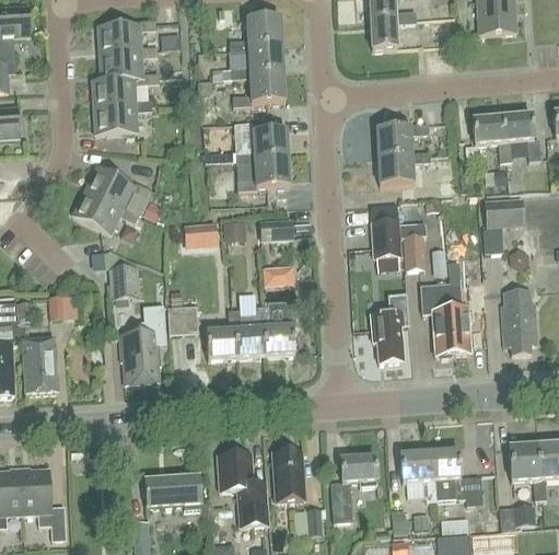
[(369,0),(370,20),(395,19),(395,13),(394,0),(369,0)]
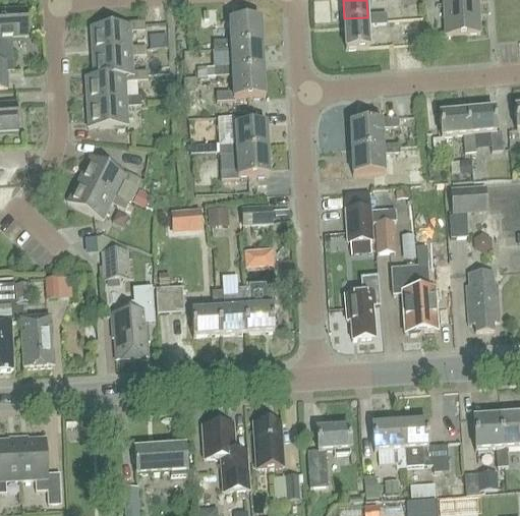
[(462,0),(445,1),(446,33),(481,31),(479,0),(462,0)]
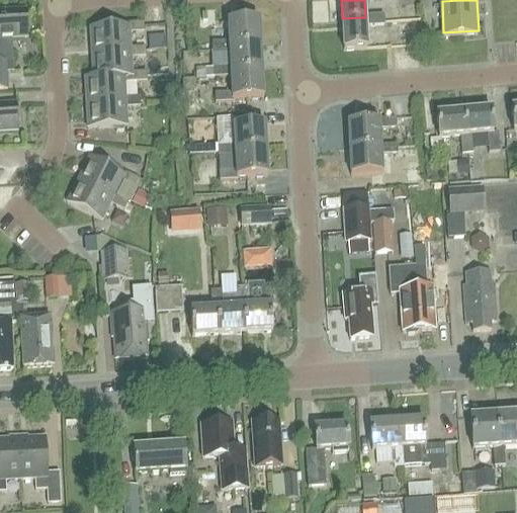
[(0,83),(8,83),(7,58),(14,57),(12,33),(27,32),(26,5),(0,6),(0,83)]
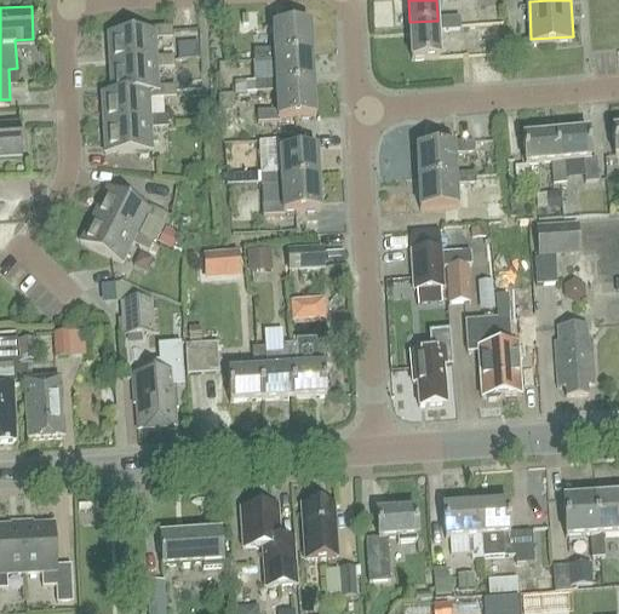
[(479,11),(460,12),(460,13),(460,22),(479,21),(479,11)]
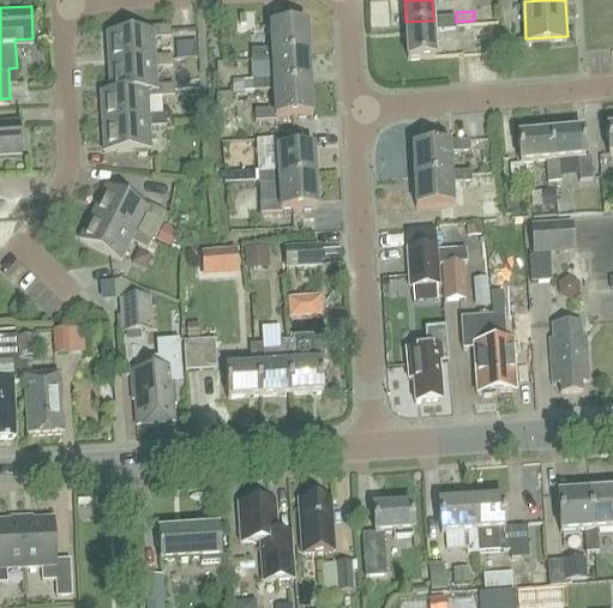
[(433,20),(406,22),(408,54),(436,53),(434,26),(456,25),(456,22),(456,13),(433,14),(433,20)]
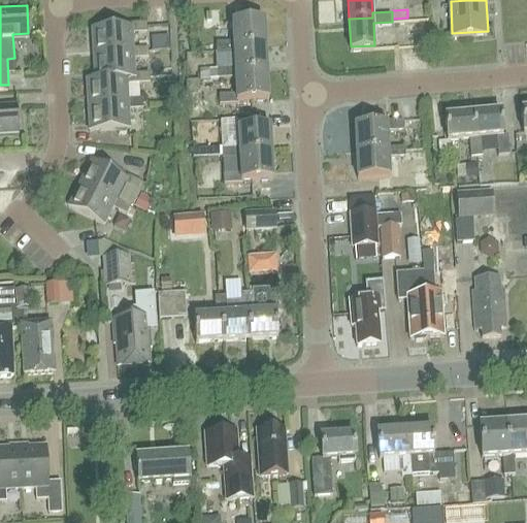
[(233,38),(217,38),(218,48),(234,47),(234,44),(265,42),(264,15),(232,18),(233,38)]
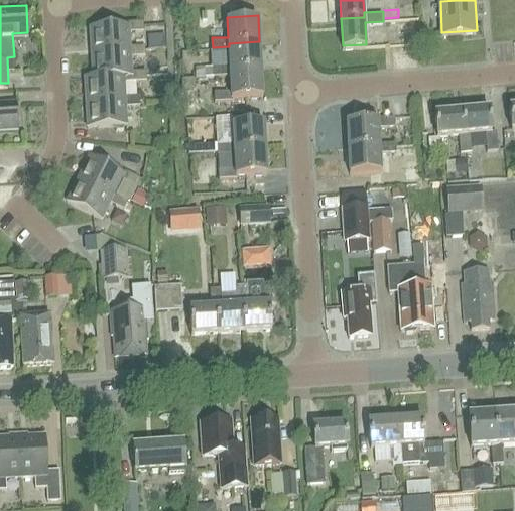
[(129,20),(91,23),(93,47),(131,44),(131,42),(130,28),(144,27),(143,17),(129,18),(129,20)]
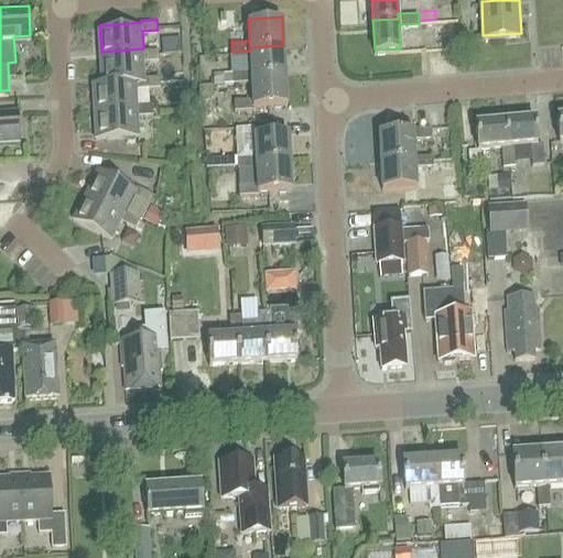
[(182,34),(162,35),(163,51),(182,50),(182,34)]
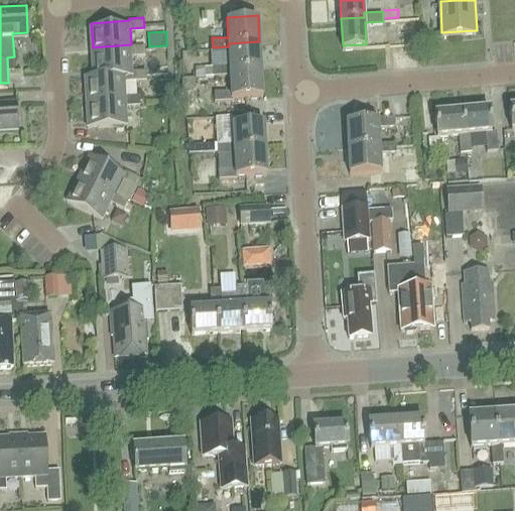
[(131,44),(93,47),(94,72),(132,70),(132,68),(131,52),(145,51),(145,41),(131,42),(131,44)]
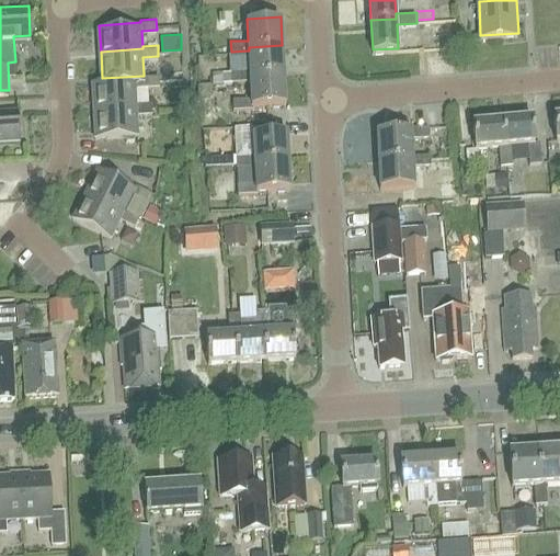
[(249,68),(231,69),(232,79),(250,78),(250,75),(284,74),(282,45),(249,47),(249,50),(249,68)]
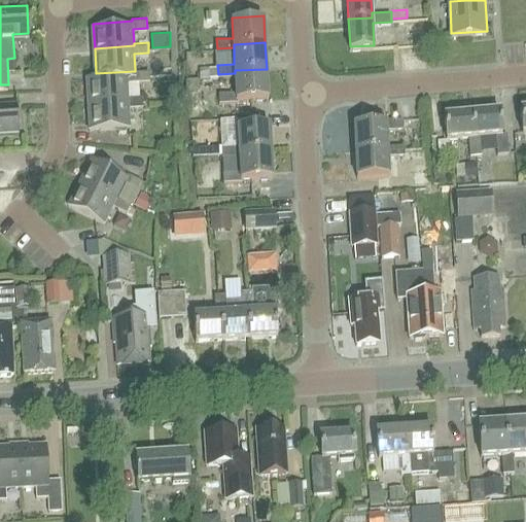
[(218,74),(217,65),(209,65),(209,74),(218,74)]
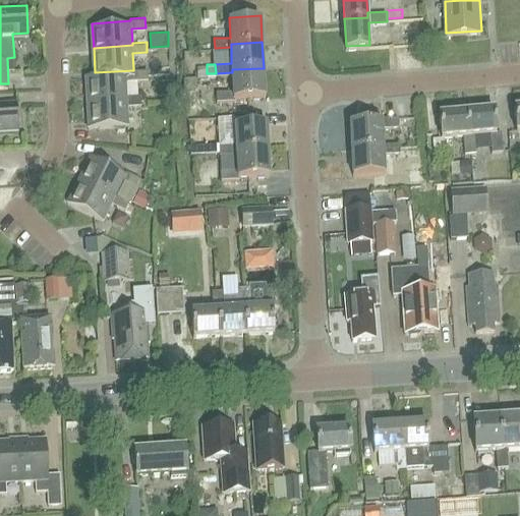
[(95,72),(85,73),(88,99),(127,96),(127,94),(126,78),(149,77),(148,67),(133,68),(133,70),(95,72)]
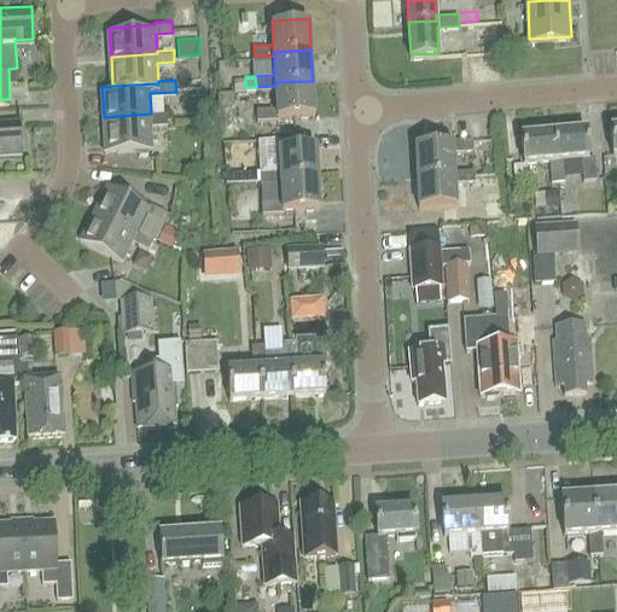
[(277,105),(257,106),(257,117),(278,116),(278,114),(314,111),(313,81),(275,82),(275,86),(277,105)]
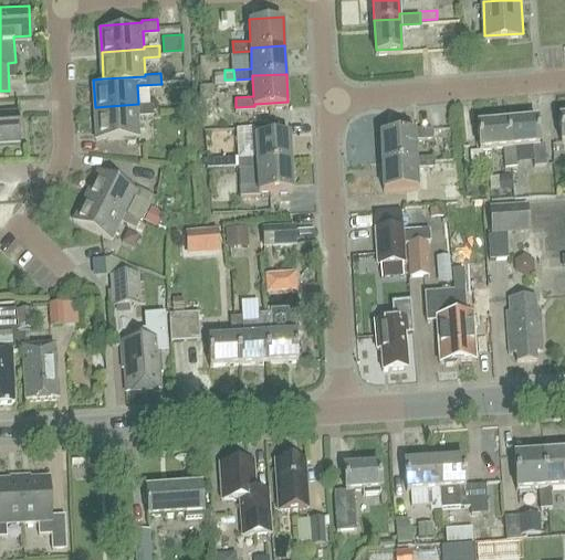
[(190,86),(173,86),(173,102),(190,101),(190,86)]
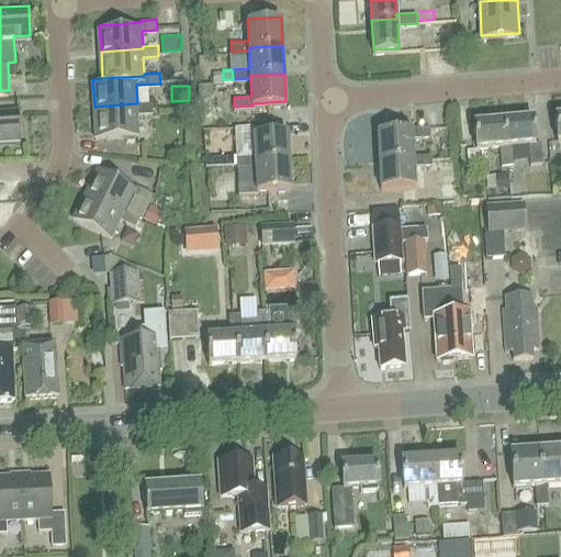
[(137,103),(94,107),(96,134),(139,132),(137,111),(154,110),(153,100),(137,101),(137,103)]
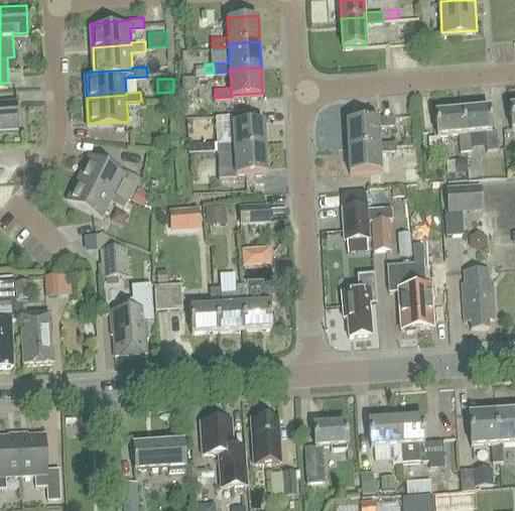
[(0,126),(17,125),(16,99),(0,99),(0,126)]
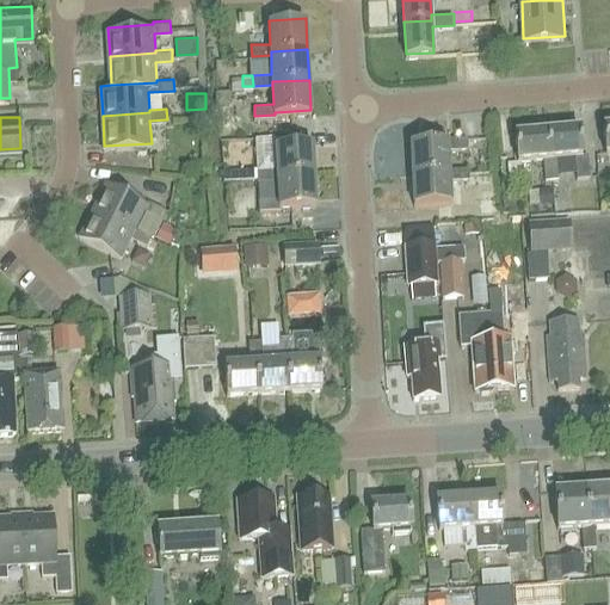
[(580,125),(548,128),(550,155),(556,155),(574,154),(577,176),(590,174),(589,153),(583,153),(580,125)]
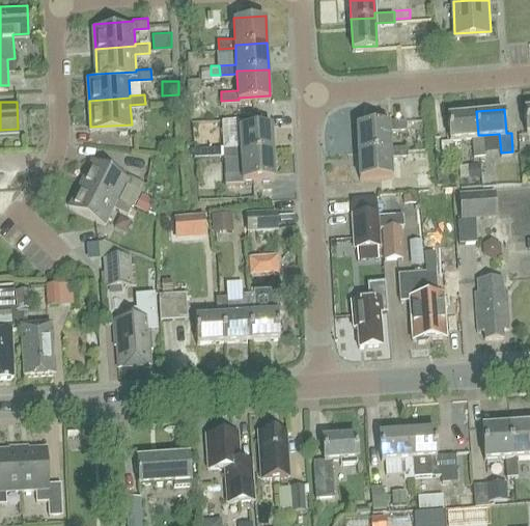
[(476,111),(448,114),(450,138),(472,136),(474,155),(485,154),(483,135),(478,135),(476,111)]
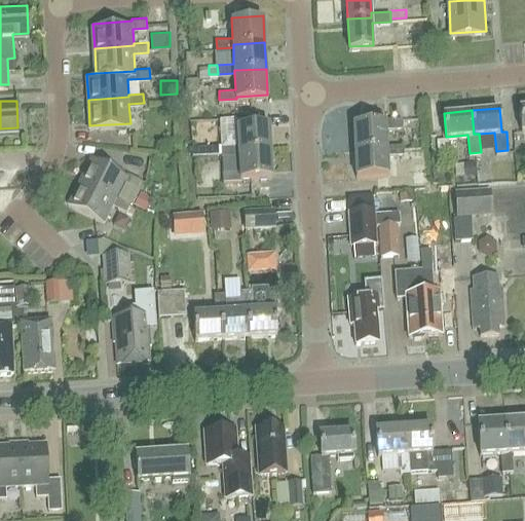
[(384,119),(352,121),(354,148),(386,146),(385,144),(384,127),(403,126),(402,116),(384,117),(384,119)]
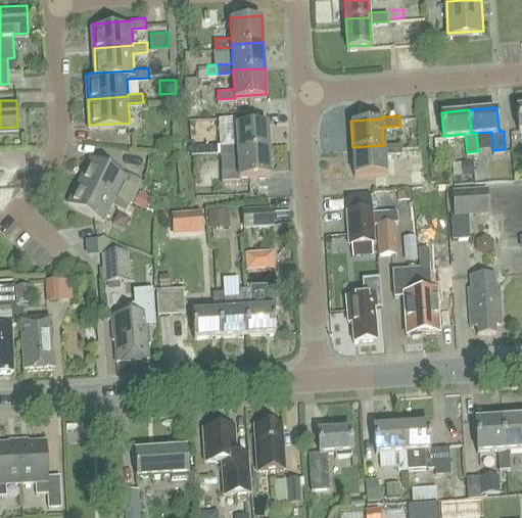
[(237,142),(221,143),(221,152),(237,152),(237,148),(269,147),(268,121),(236,123),(237,142)]
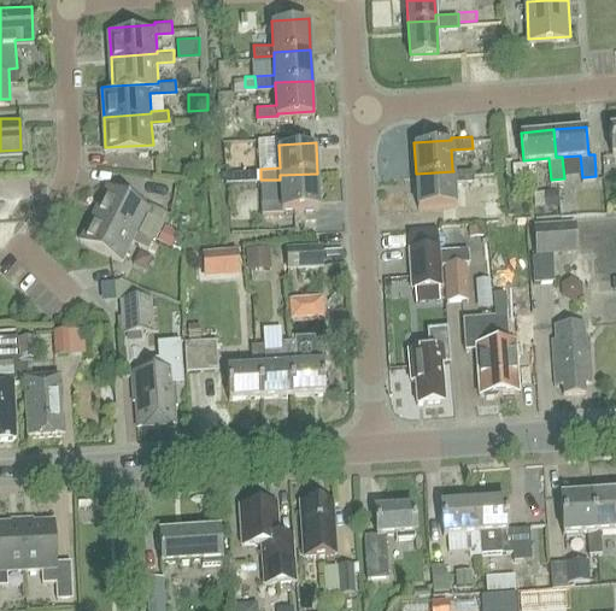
[(453,171),(416,174),(418,205),(455,201),(452,180),(475,178),(474,166),(452,169),(453,171)]
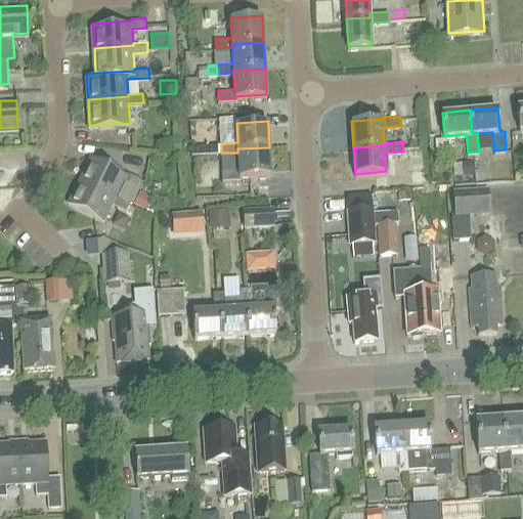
[(410,163),(426,163),(426,143),(410,143),(410,163)]
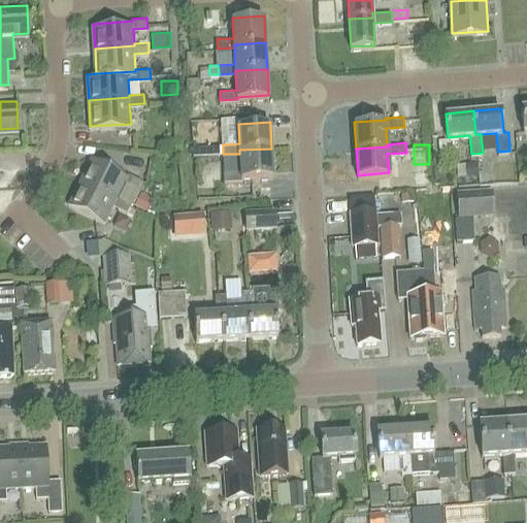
[(240,170),(223,170),(223,180),(241,178),(241,177),(271,175),(271,149),(239,150),(239,154),(240,170)]
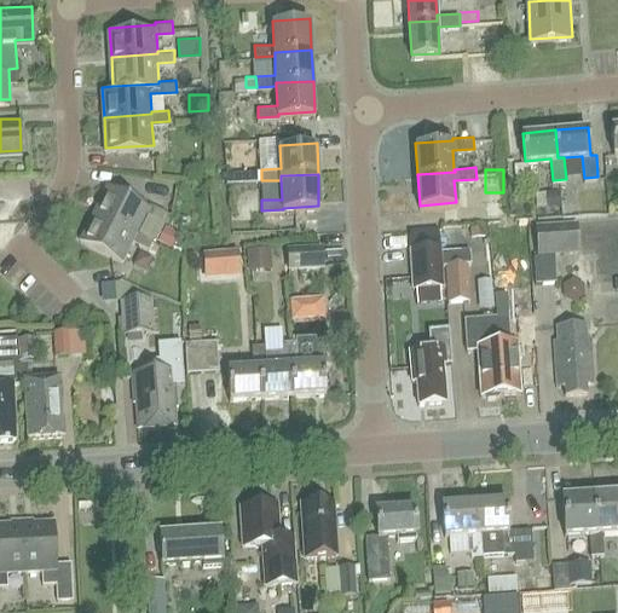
[(108,184),(94,210),(136,231),(138,227),(145,212),(161,219),(167,208),(149,200),(148,203),(108,184)]
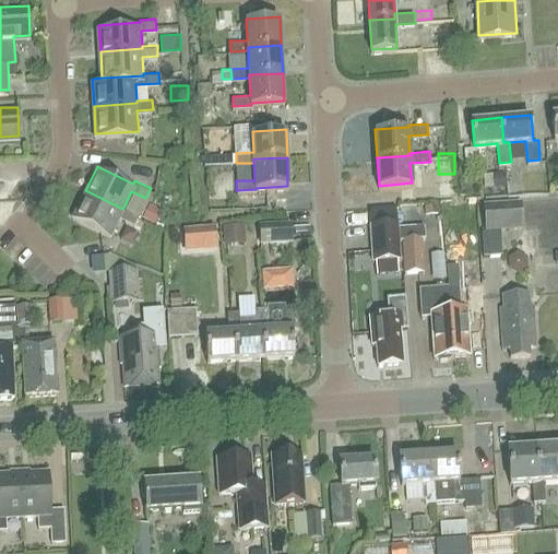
[(505,169),(493,171),(495,185),(507,184),(505,169)]
